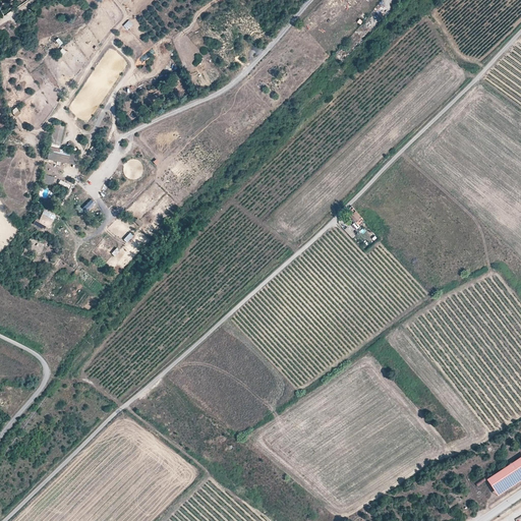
[(361,12),(356,21),(362,24),(367,15),(361,12)]
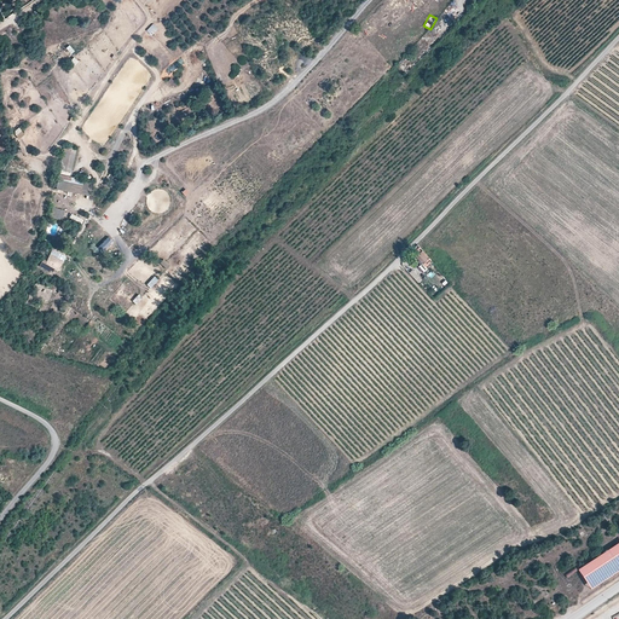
[(152,36),(160,29),(154,24),(148,30),(152,36)]
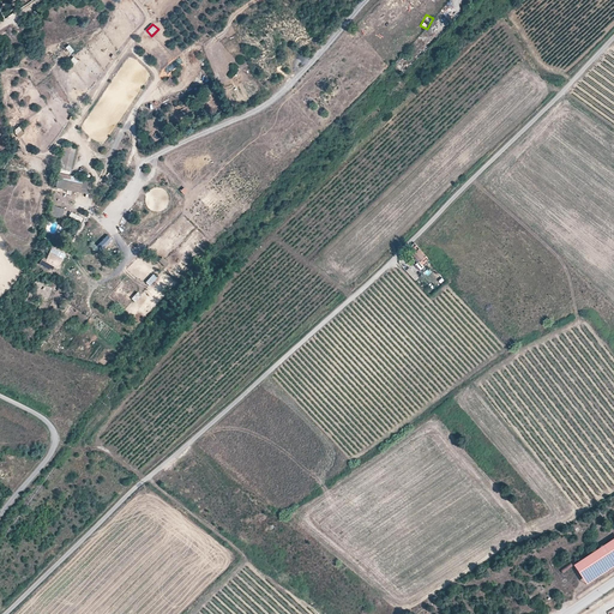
[(18,126),(13,128),(18,137),(24,133),(18,126)]
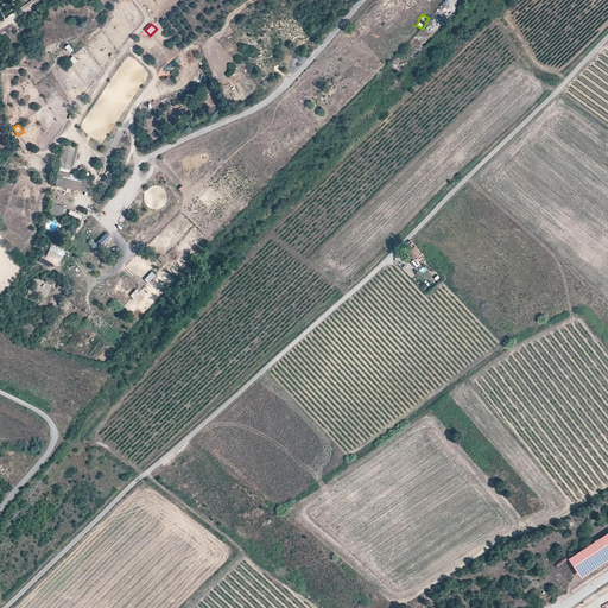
[(76,147),(63,145),(58,169),(70,171),(76,147)]
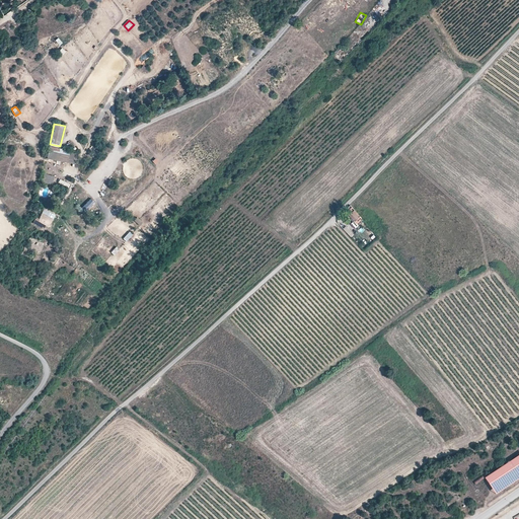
[(78,152),(49,146),(47,159),(76,164),(78,152)]
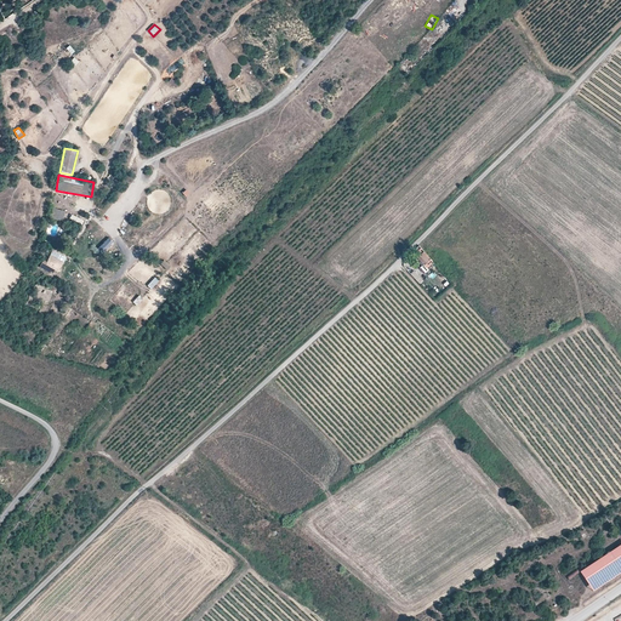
[(58,220),(61,210),(53,208),(50,218),(58,220)]
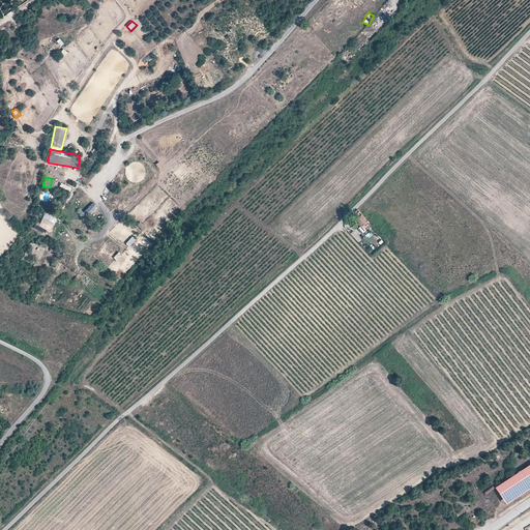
[(366,221),(361,215),(356,219),(361,225),(366,221)]
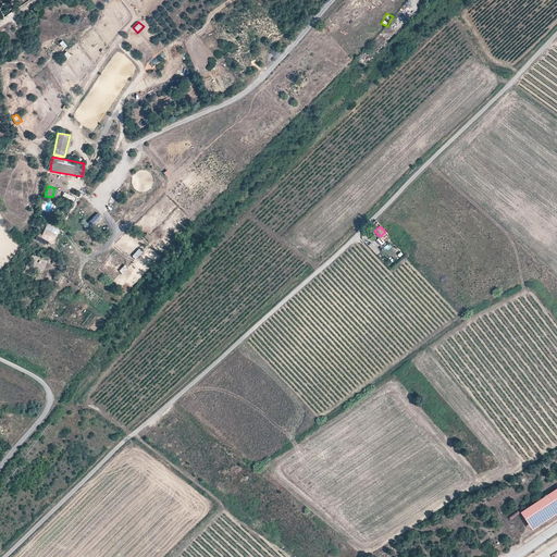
[(52,244),(57,235),(45,229),(41,234),(38,233),(35,239),(48,246),(49,242),(52,244)]
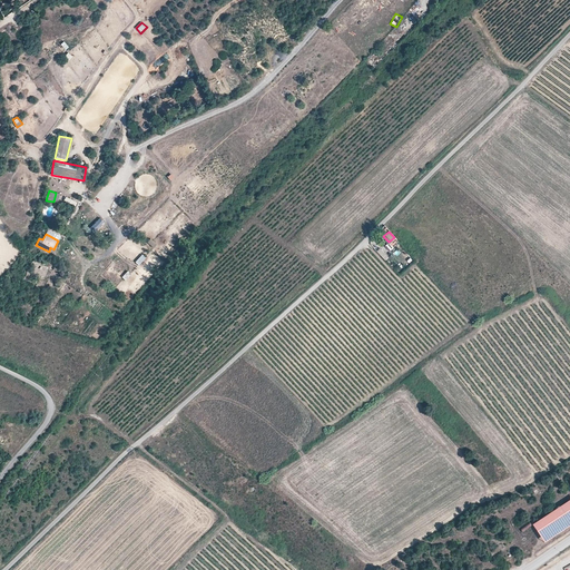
[(149,237),(147,242),(153,246),(156,243),(149,237)]
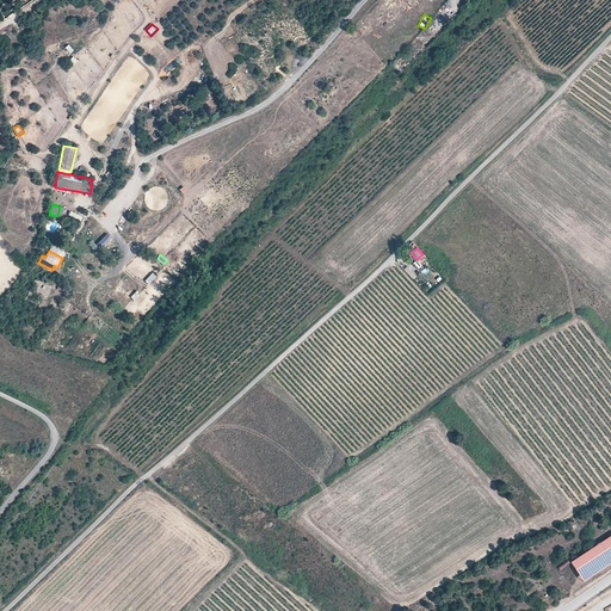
[(418,267),(425,261),(421,258),(414,264),(418,267)]
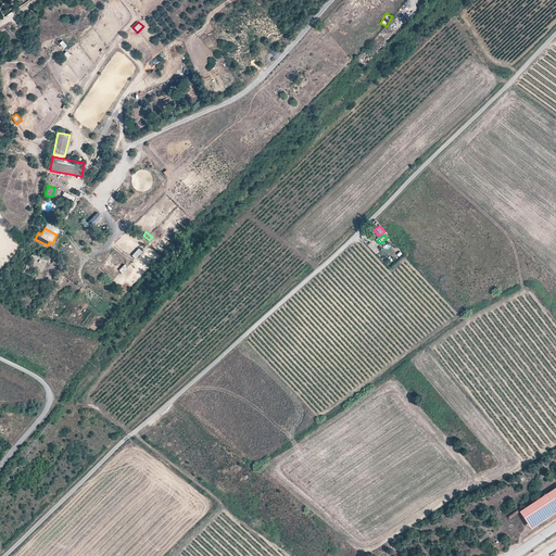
[(65,242),(62,244),(67,255),(72,253),(65,242)]
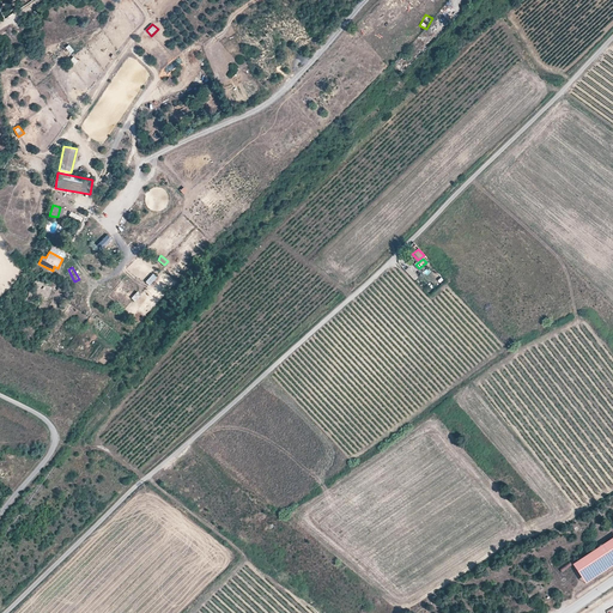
[(150,285),(157,275),(152,272),(145,281),(150,285)]
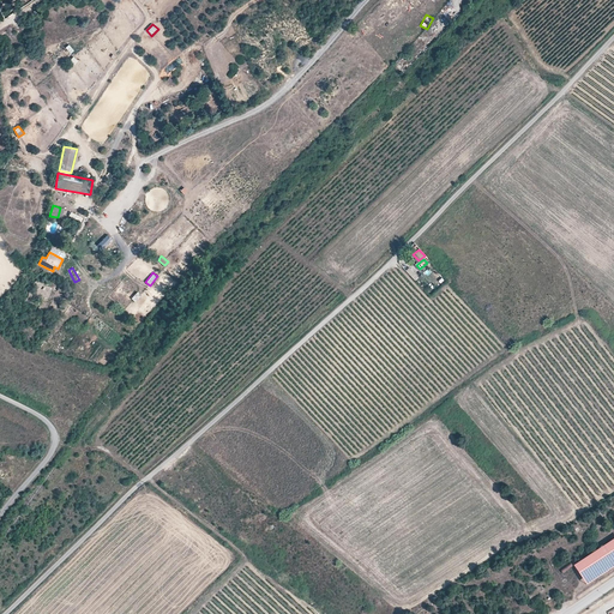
[(137,290),(131,298),(134,301),(140,295),(137,290)]
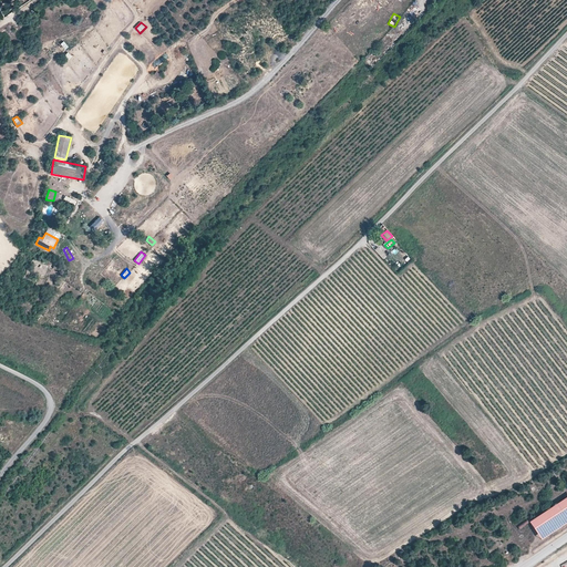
[(566,519),(566,495),(529,521),(542,537),(566,519)]
